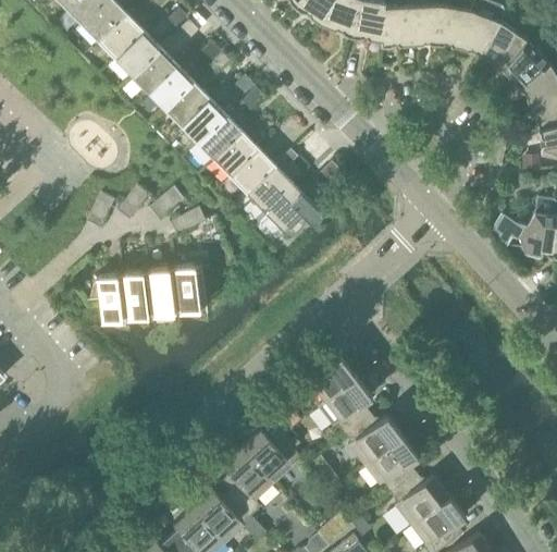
[(54,0),(64,10),(74,0),(54,0)]
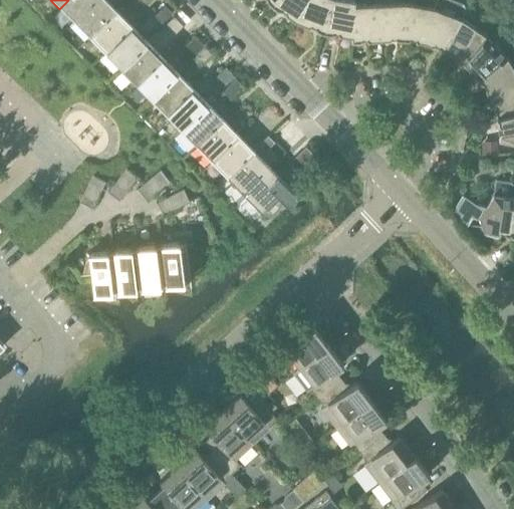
[(74,24),(99,0),(68,0),(59,9),(74,24)]
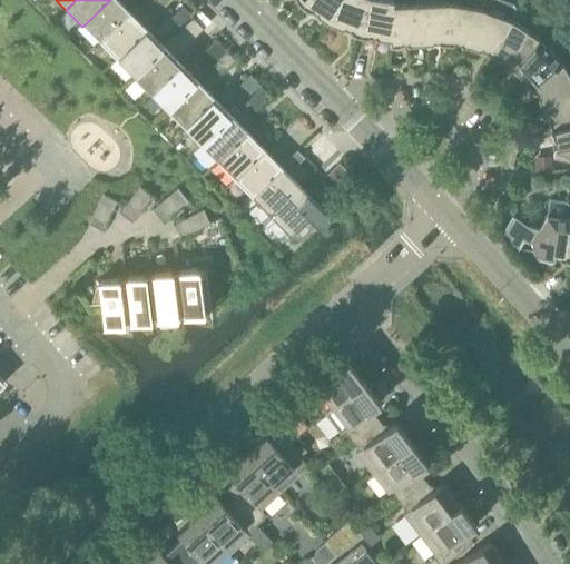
[(110,0),(82,27),(100,45),(128,16),(112,0),(110,0)]
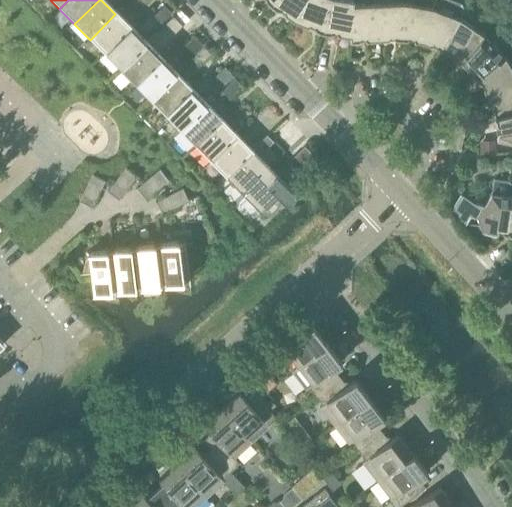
[(265,4),(270,9),(277,0),(263,0),(264,0),(265,4)]
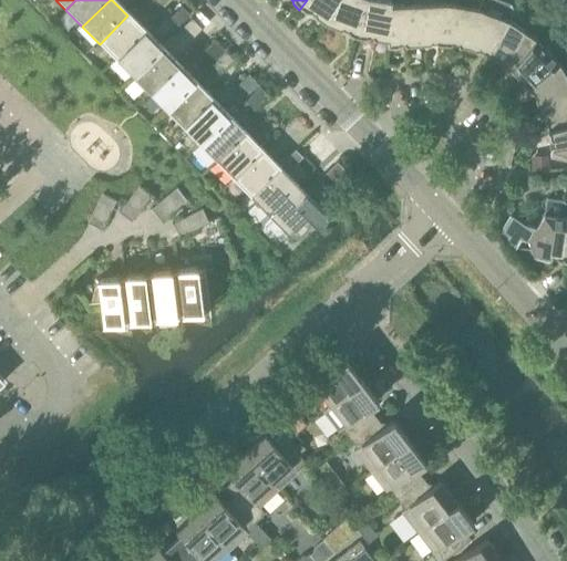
[(340,0),(307,0),(299,10),(305,14),(310,14),(313,17),(313,20),(326,28),(340,0)]
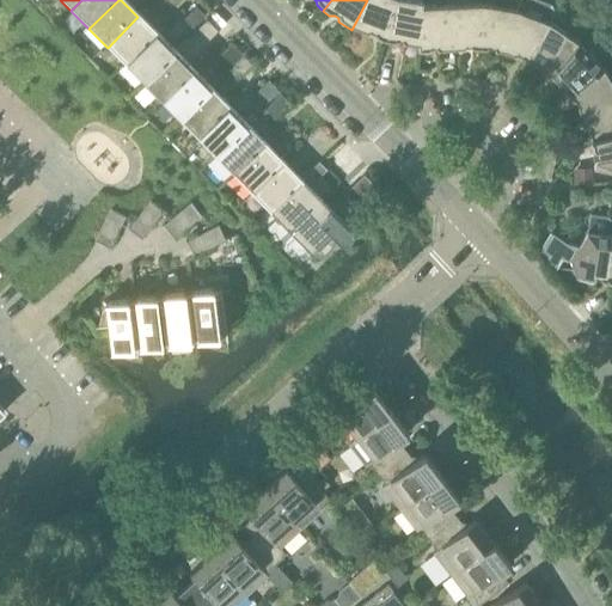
[(385,43),(397,1),(392,0),(367,0),(352,30),(368,37),(369,35),(374,36),(377,41),(385,43)]
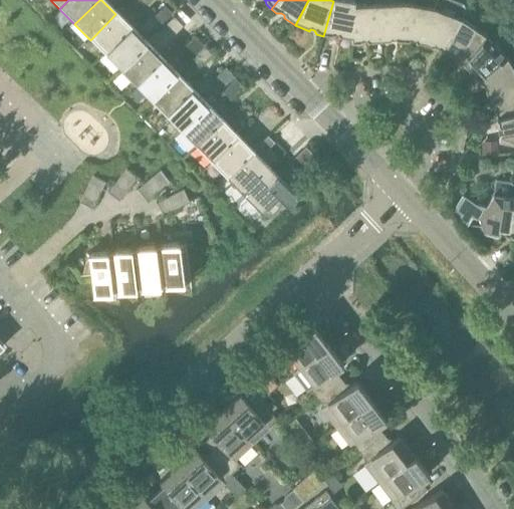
[(338,39),(351,41),(352,41),(354,9),(354,5),(353,5),(353,0),(333,0),(333,1),(323,36),(330,38),(333,36),(337,36),(338,39)]
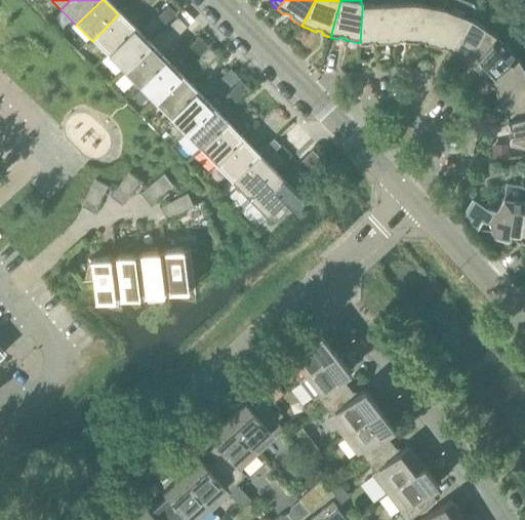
[(449,54),(453,55),(471,23),(471,24),(476,14),(473,8),(452,0),(450,0),(445,2),(443,11),(443,12),(434,48),(441,51),(443,49),(446,50),(449,54)]
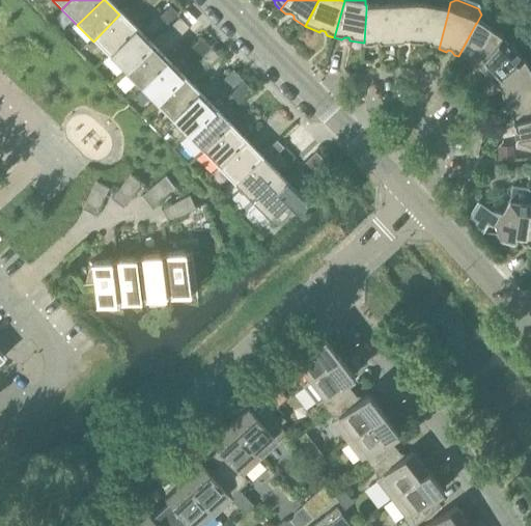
[(416,45),(418,7),(417,7),(388,8),(394,46),(402,45),(403,43),(408,43),(411,45),(416,45)]
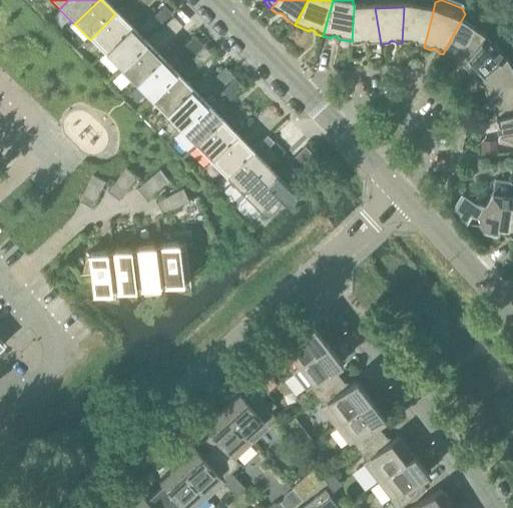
[(433,11),(404,7),(402,43),(406,44),(410,42),(414,43),(414,45),(424,47),(433,12),(433,11)]
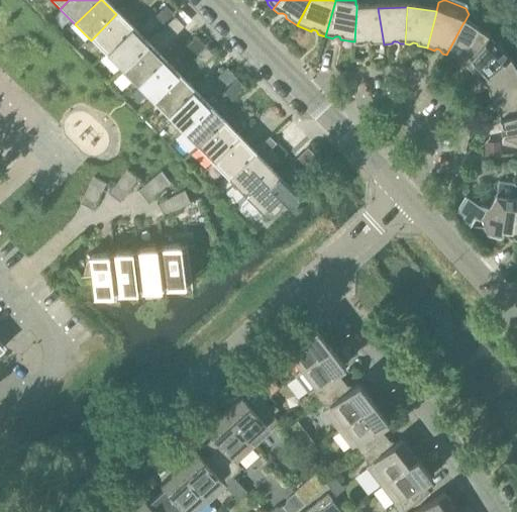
[(378,8),(356,9),(354,41),(353,41),(352,45),(360,45),(365,42),(368,42),(369,44),(384,44),(378,8)]
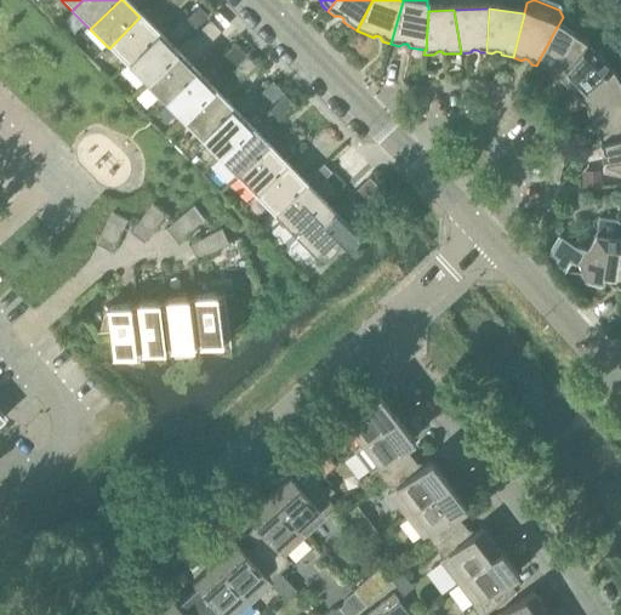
[(195,33),(208,21),(199,11),(186,23),(195,33)]
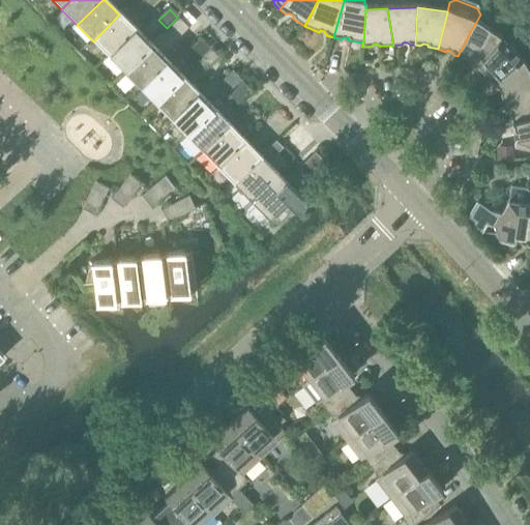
[(109,57),(136,31),(119,15),(93,41),(109,57)]
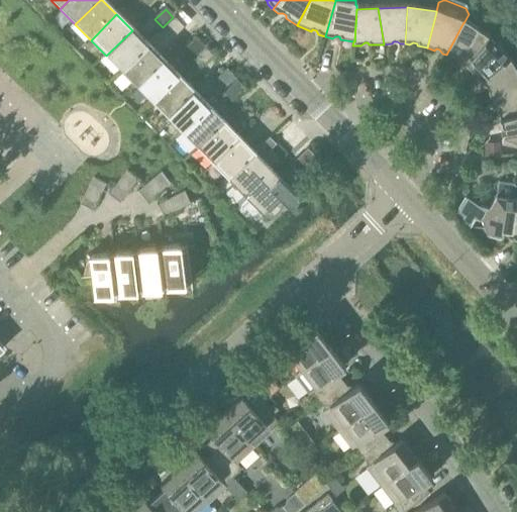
[(167,28),(177,38),(185,30),(175,20),(167,28)]
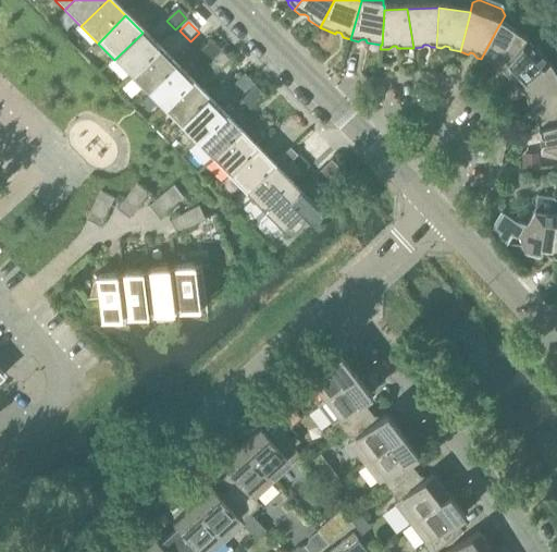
[(500,73),(502,73),(527,43),(499,25),(499,24),(481,59),(485,62),(490,62),(493,64),(493,66),(500,73)]
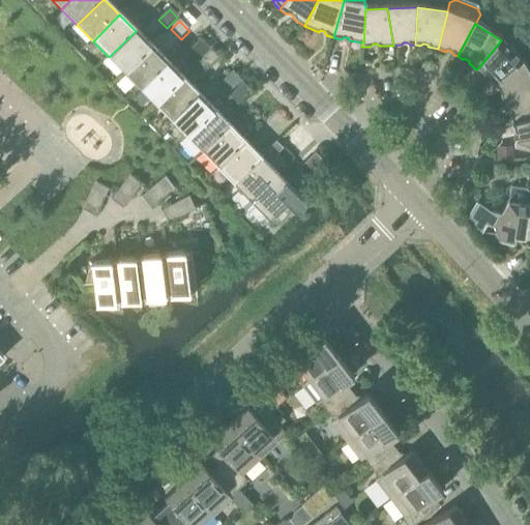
[(109,57),(124,74),(151,47),(136,31),(109,57)]
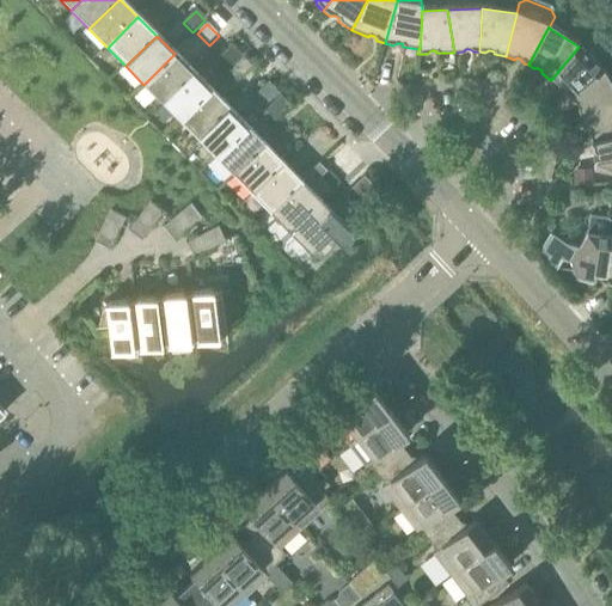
[(599,68),(579,47),(551,80),(557,87),(561,85),(563,89),(564,93),(568,99),(603,72),(599,68)]
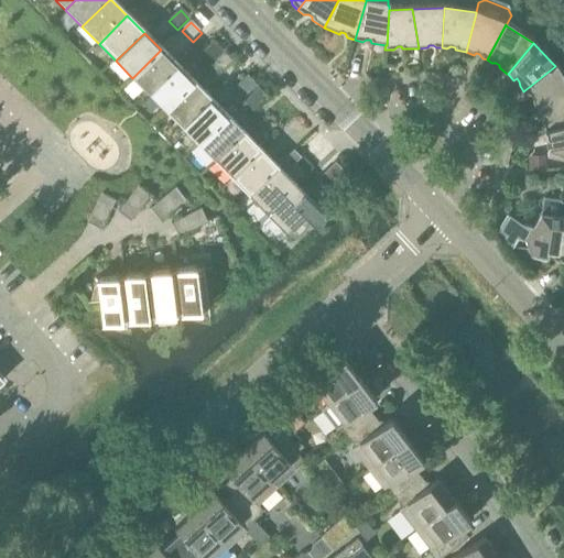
[(214,64),(224,54),(214,45),(205,55),(214,64)]
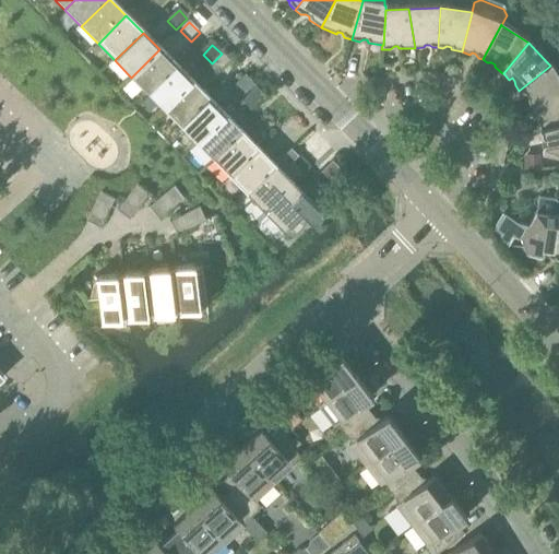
[(147,94),(176,67),(159,49),(131,78),(147,94)]
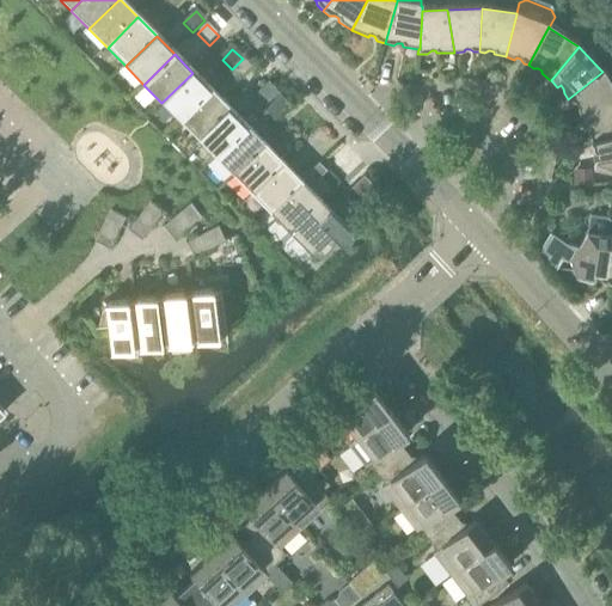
[(230,73),(239,83),(254,69),(243,60),(230,73)]
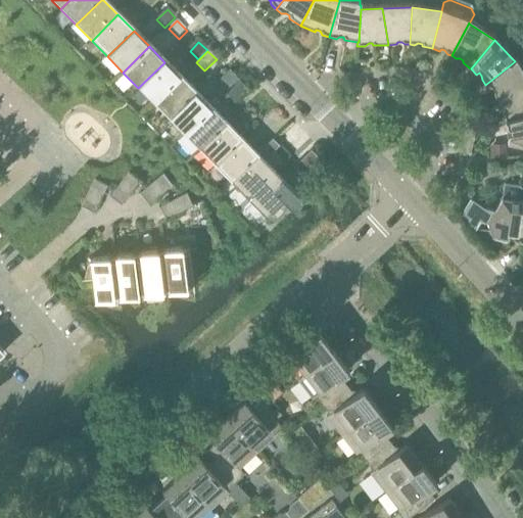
[(522,74),(516,63),(515,61),(485,85),(488,88),(491,89),(493,93),(492,95),(497,103),(502,101),(522,90),(522,74)]
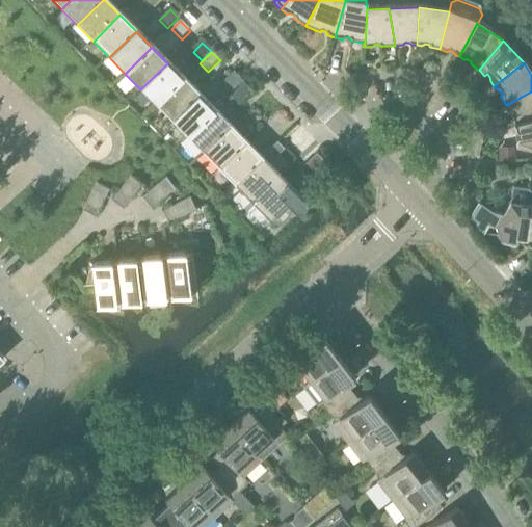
[(140,89),(156,106),(183,79),(167,63),(140,89)]
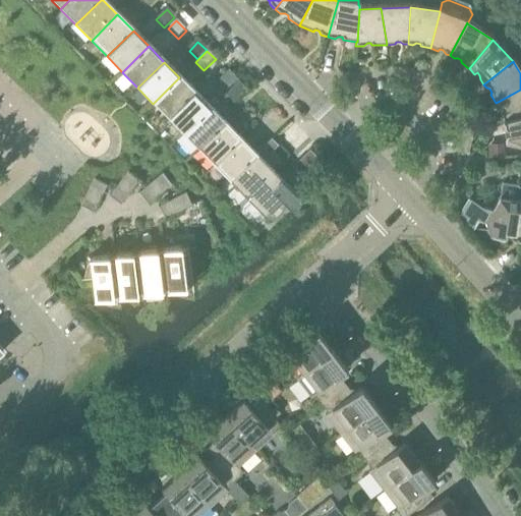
[(217,83),(225,93),(237,81),(229,72),(217,83)]
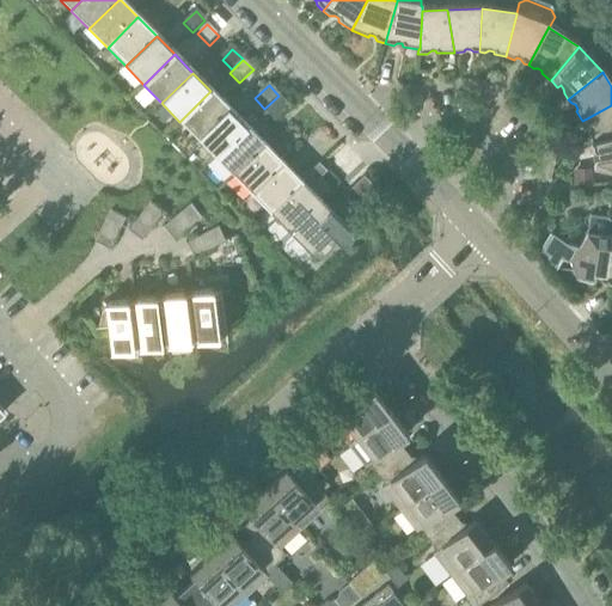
[(197,140),(228,110),(210,91),(179,122),(197,140)]
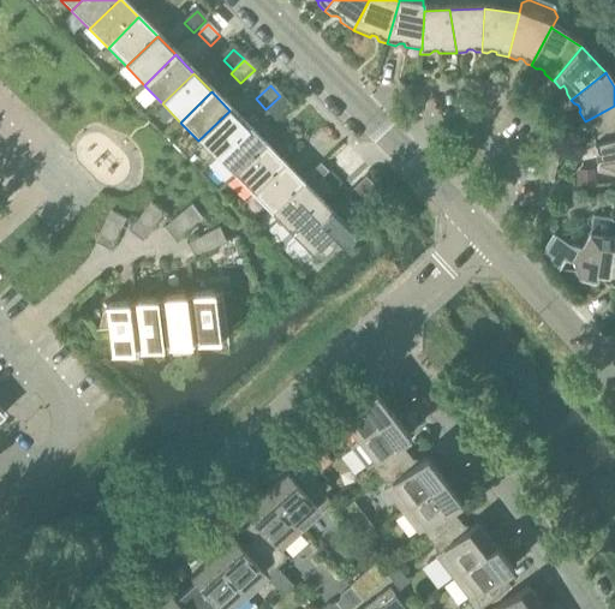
[(276,124),(292,108),(281,99),(267,114),(276,124)]
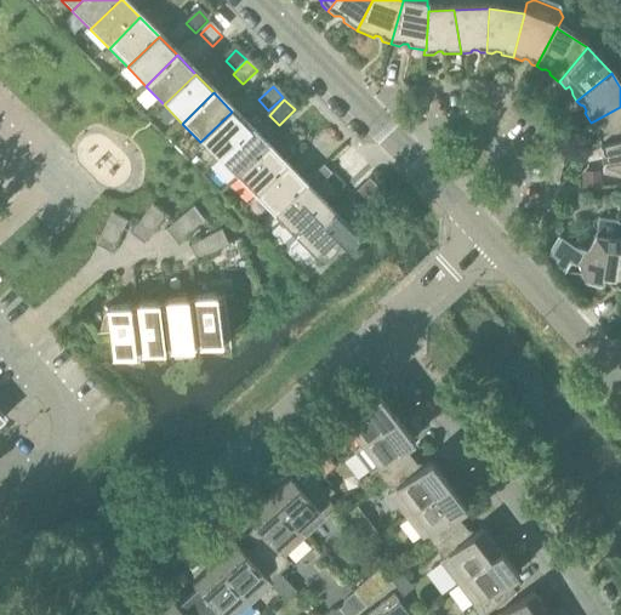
[(599,144),(599,147),(620,141),(620,107),(596,120),(591,123),(593,131),(597,131),(598,136),(597,141),(599,144)]
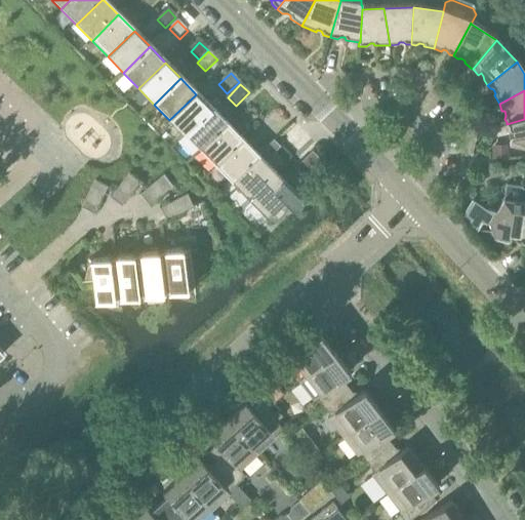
[(169,120),(186,136),(212,110),(196,94),(169,120)]
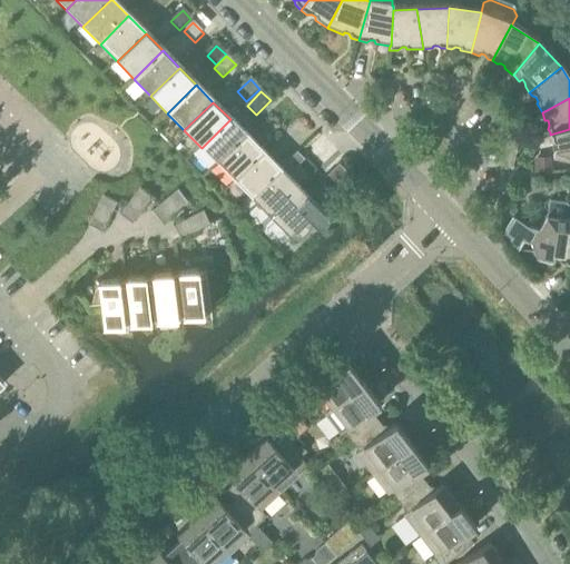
[(218,165),(247,137),(231,119),(202,148),(218,165)]
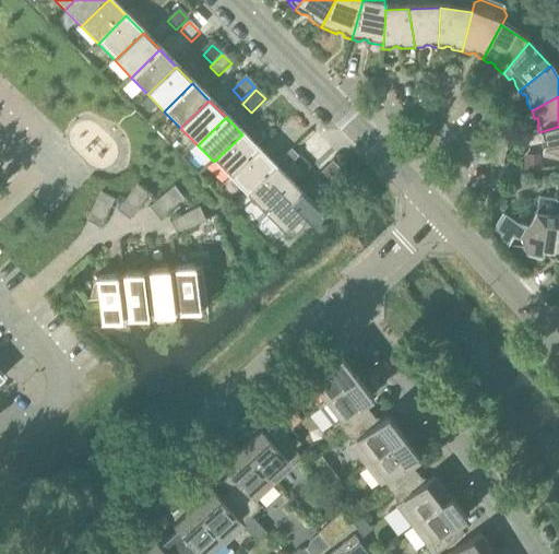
[(558,127),(539,132),(539,137),(543,140),(544,144),(542,145),(542,148),(543,155),(558,158),(558,127)]
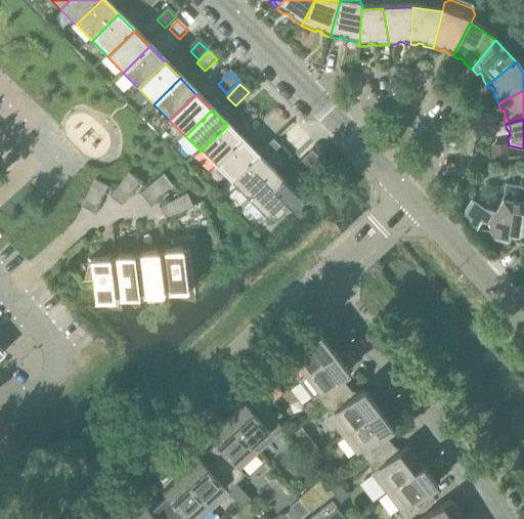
[(201,152),(216,168),(243,141),(227,126),(201,152)]
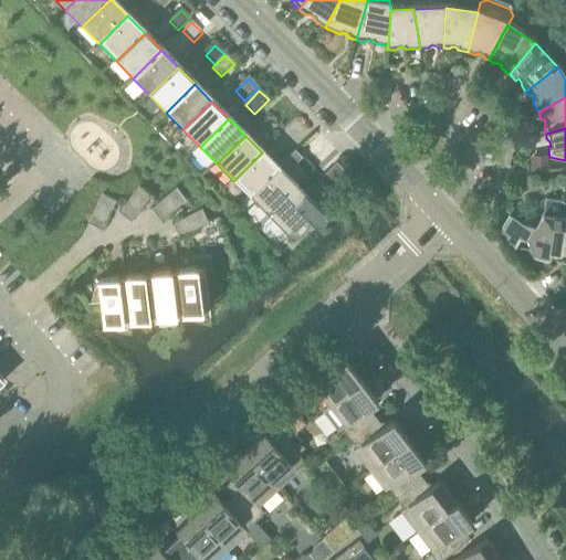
[(279,170),(262,152),(233,181),(250,198),(279,170)]
